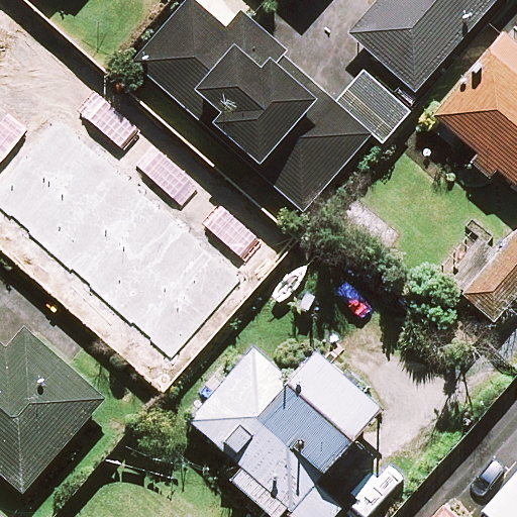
[(227,32),(191,0),(190,0),(133,63),(202,124),(205,120),(304,210),(372,135),(382,144),(409,113),(365,72),(336,103),(240,17),(227,32)]
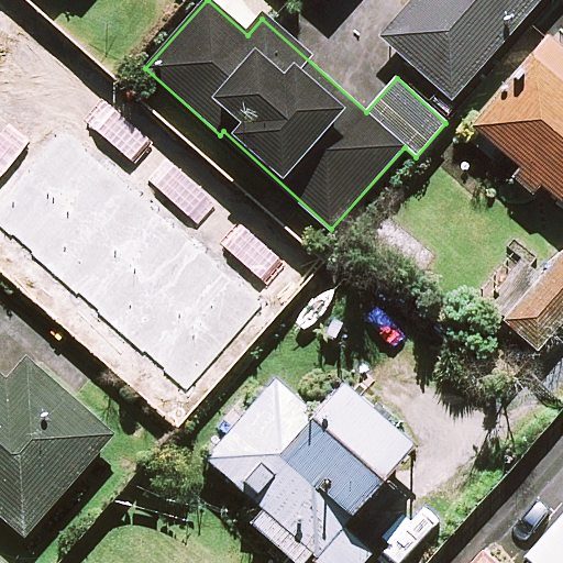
[(541,0),(416,0),(382,39),(452,101),(541,0)]
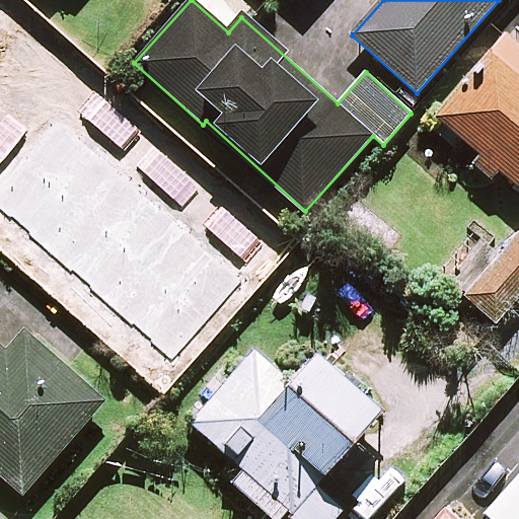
[(518,45),(507,34),(435,120),(518,190),(518,45)]
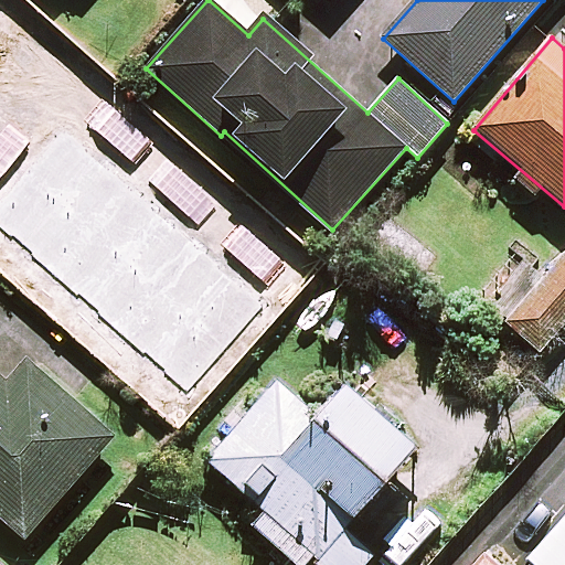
[(85,130),(0,55),(0,173),(16,157),(42,180),(85,130)]
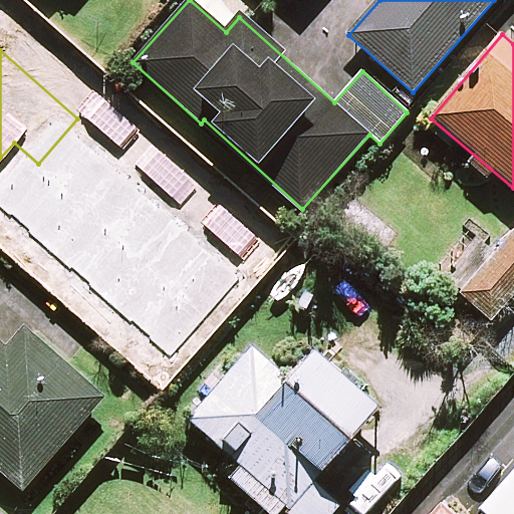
[(181,261),(101,192),(41,259),(121,329),(181,261)]
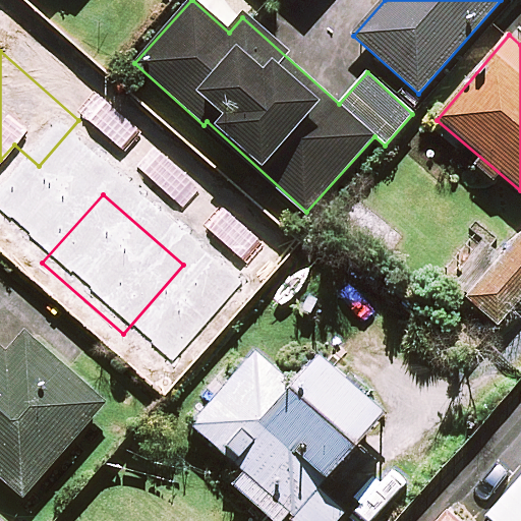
[(520,298),(520,234),(465,296),(497,325),(520,298)]
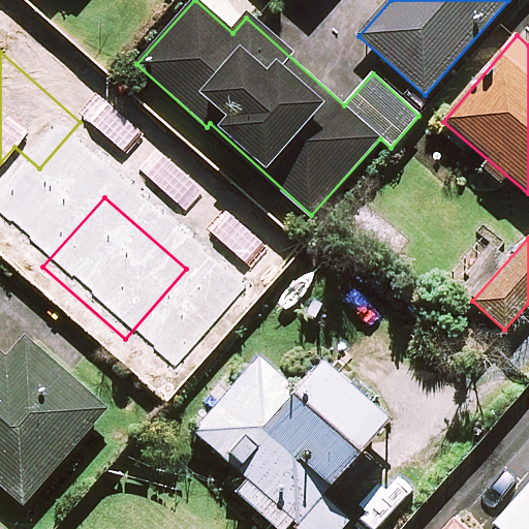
[(0,485),(23,505),(106,411),(26,340),(7,361),(0,353),(0,485)]
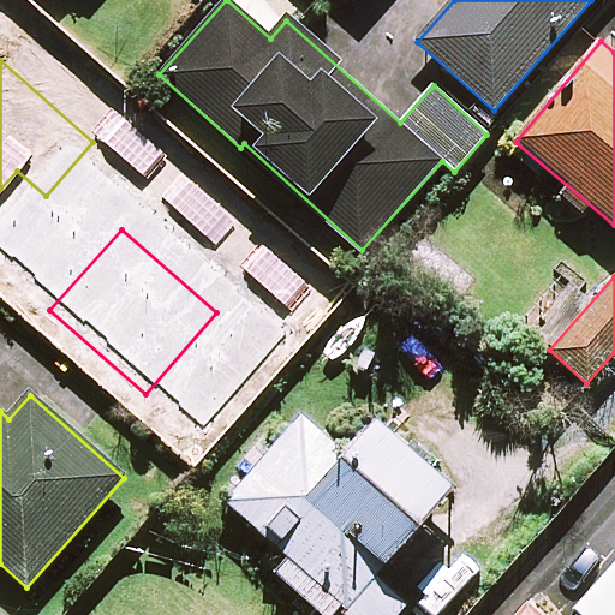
[(342,454),(299,415),(224,497),(287,555),(273,569),(323,614),(329,614),(338,607),(346,614),(396,614),(406,605),(372,575),(452,489),(375,419),(342,454)]
